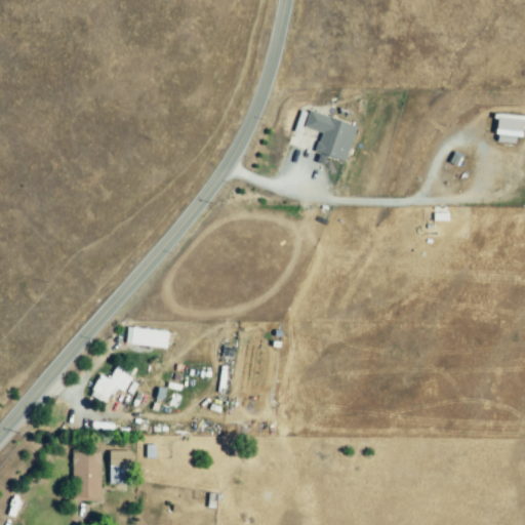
[(319,151),(325,133),(308,126),(313,114),(356,130),(345,161),(319,151)]
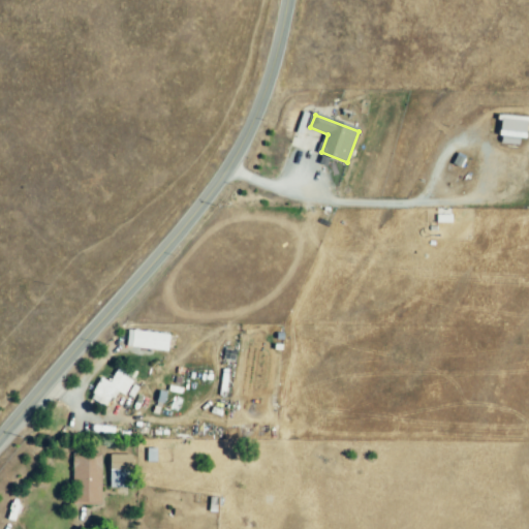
[(502,141),(503,118),(525,119),(523,143),(502,141)]
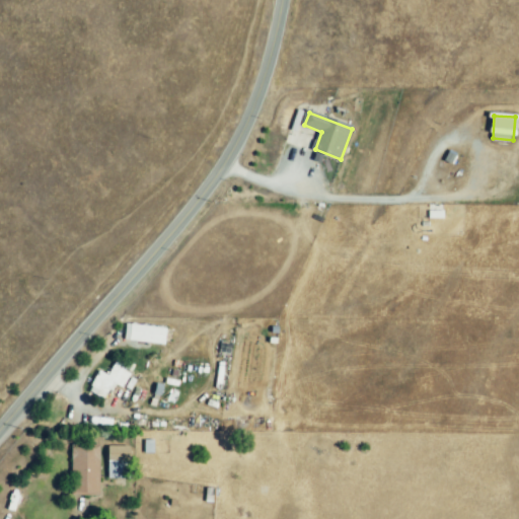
[(127,340),(128,325),(165,330),(163,344),(127,340)]
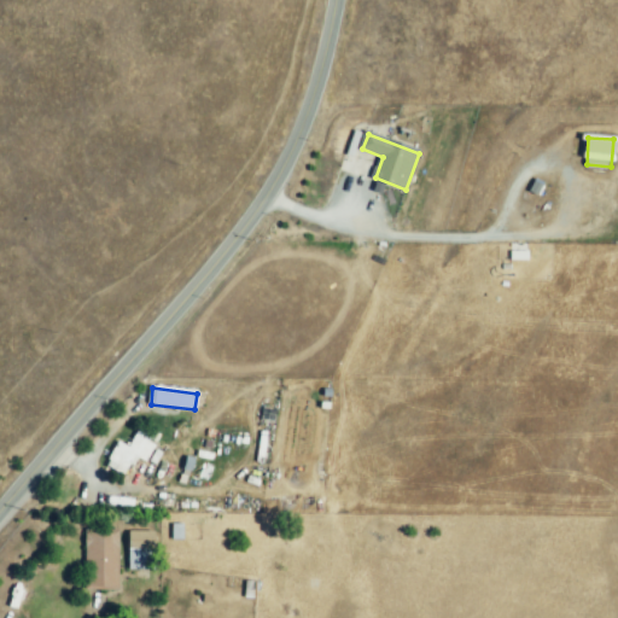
[(117,474),(108,458),(144,435),(149,443),(141,447),(147,455),(117,474)]
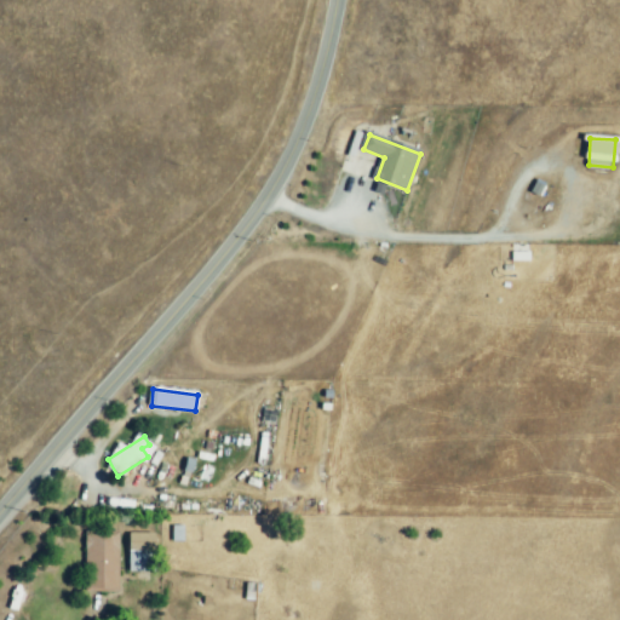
[(118,534),(118,591),(87,591),(89,533),(118,534)]
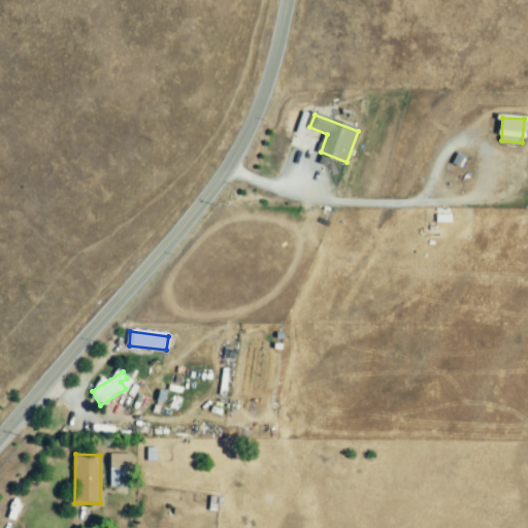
[(112,456),(130,455),(131,487),(112,487),(112,456)]
